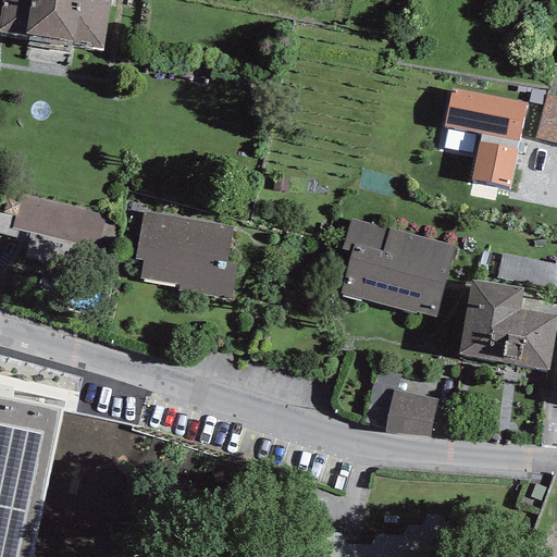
[(1,0),(0,13),(0,31),(103,50),(110,0),(1,0)]
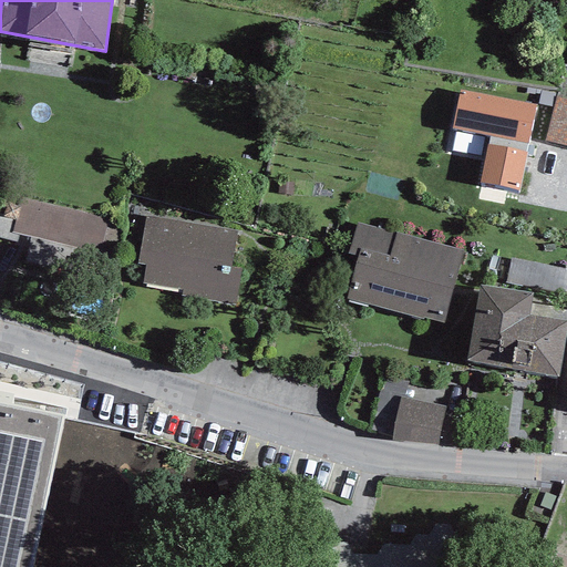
[(488,136),(480,183),(518,191),(536,105),(460,90),(453,129),(488,136)]
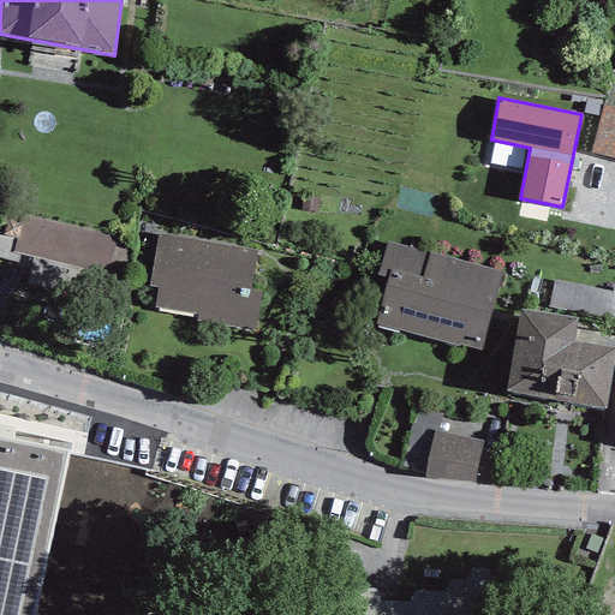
[(614,106),(603,103),(591,154),(614,159),(614,106)]
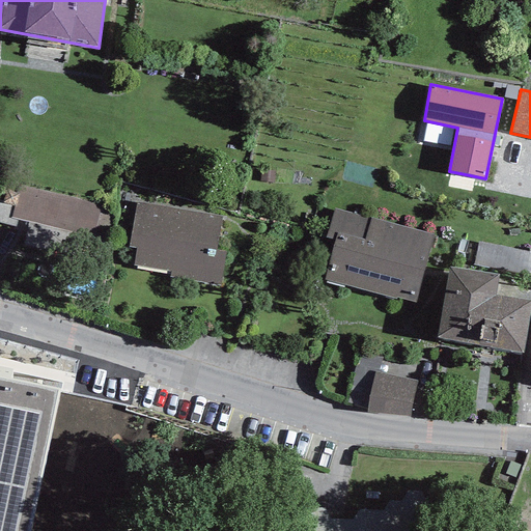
[(10,218),(18,220),(93,239),(109,242),(114,217),(100,214),(102,202),(20,183),(18,193),(14,207),(10,218)]
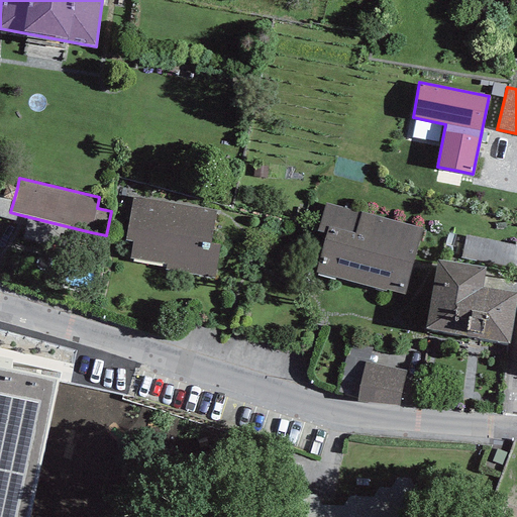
[(7,185),(3,199),(13,202),(17,188),(7,185)]
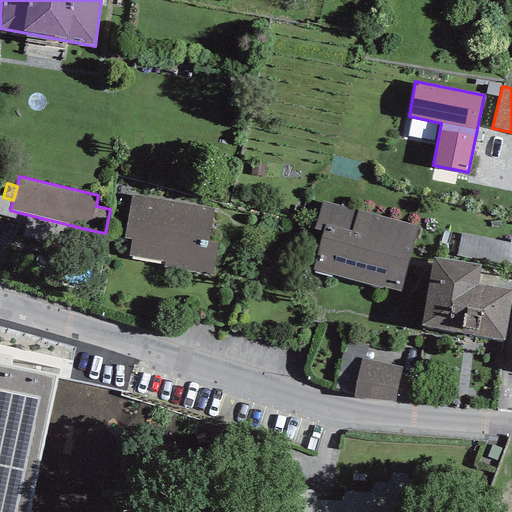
[(214,208),(131,194),(124,237),(131,238),(128,256),(164,262),(163,267),(212,275),(218,243),(208,241),(214,208)]
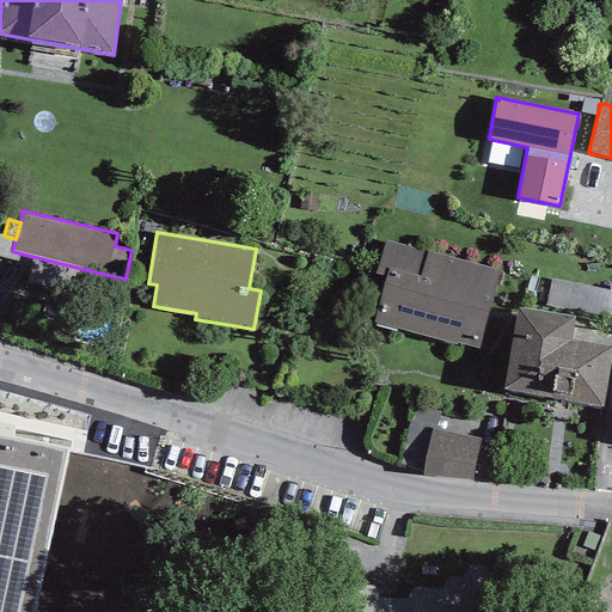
[(0,257),(18,262),(20,254),(12,251),(16,239),(4,236),(0,234),(0,257)]
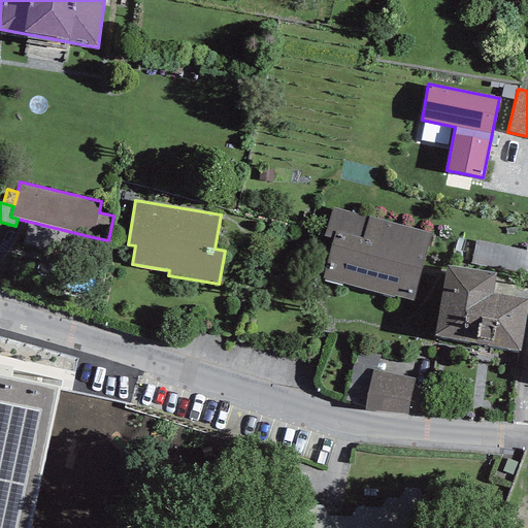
[(430,234),(332,207),(324,235),(333,239),(323,278),(394,297),(395,296),(414,301),(430,234)]
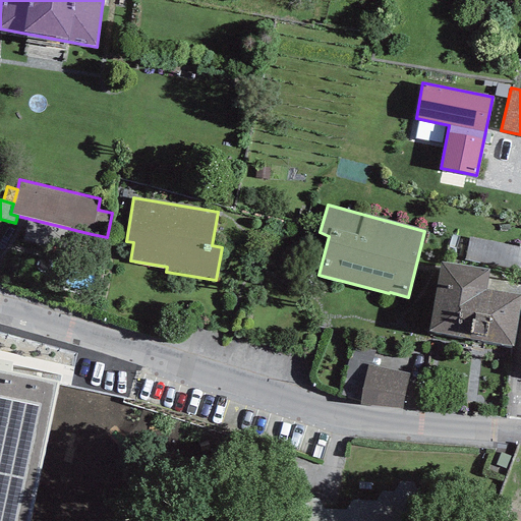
[(519,270),(520,258),(520,247),(469,238),(465,259),(519,270)]
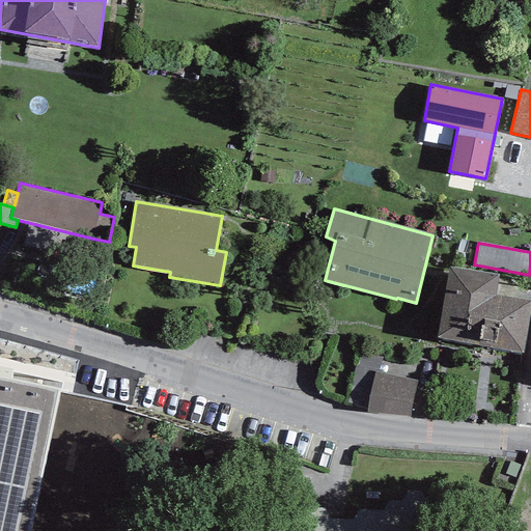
[(437,339),(487,348),(496,296),(499,276),(448,268),(437,339)]
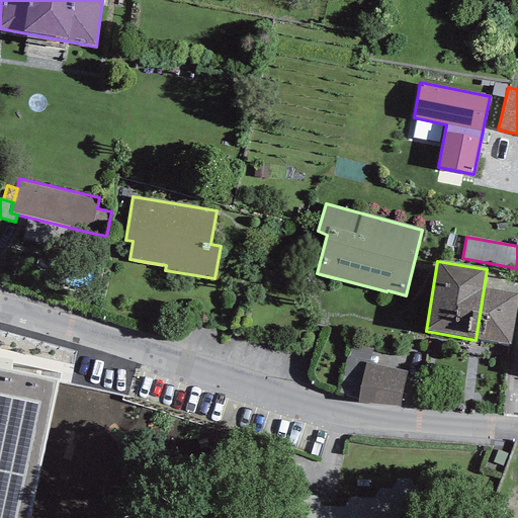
[(517,296),(517,293),(484,288),(476,340),(511,345),(517,296)]
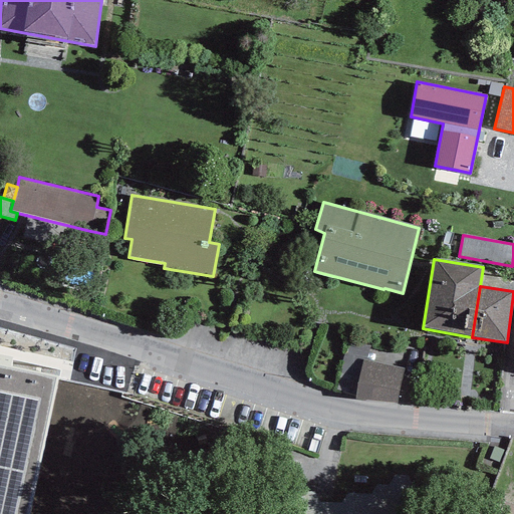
[(338,377),(358,382),(362,359),(366,360),(369,346),(348,342),(338,377)]
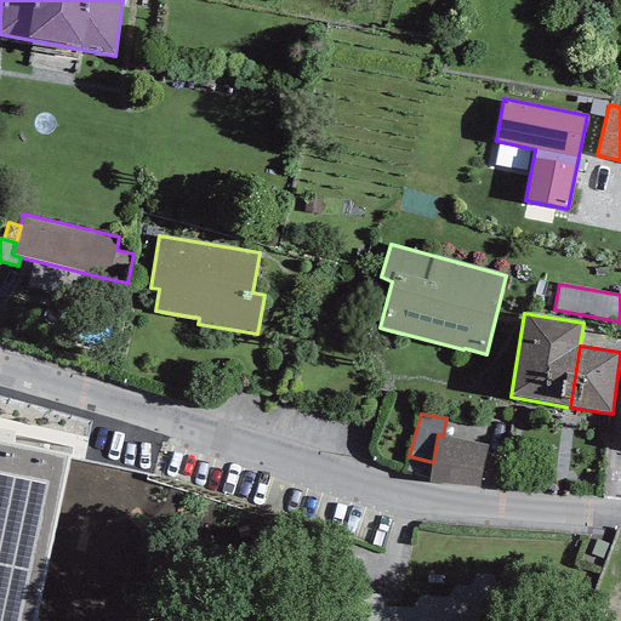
[(443,436),(438,434),(433,462),(429,482),(478,488),(488,445),(443,436)]
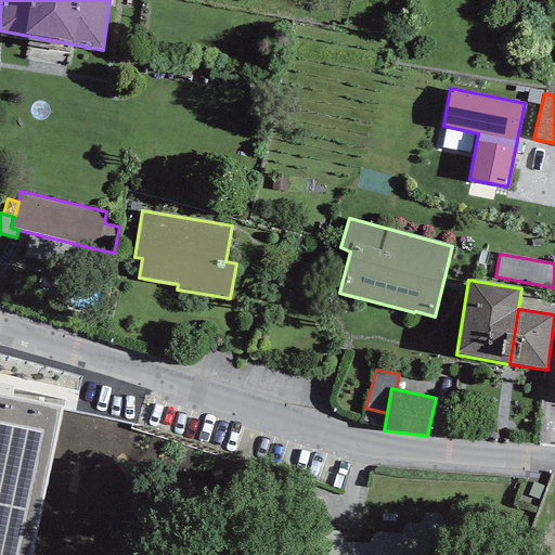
[(33,554),(63,408),(0,395),(0,554),(33,554)]
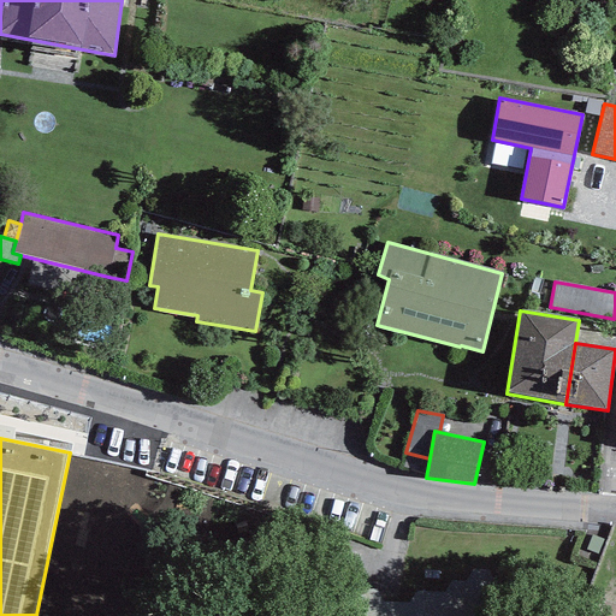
[(378,591),(362,591),(345,615),(489,615),(495,608),(489,596),(496,584),(489,572),(474,570),(468,582),(454,582),(445,593),(418,593),(412,605),(383,604),(378,591)]
